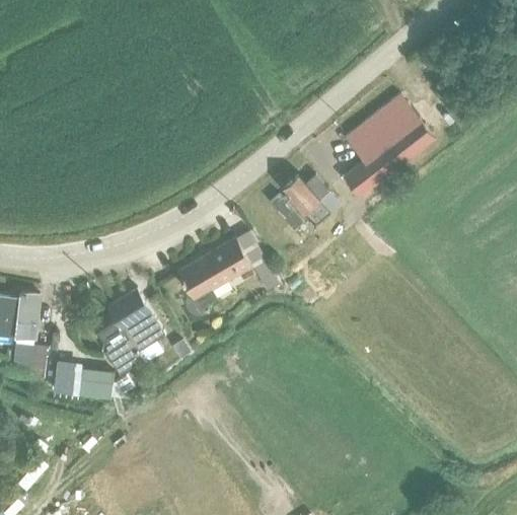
[(362,162),(343,176),(359,198),(434,139),(399,94),(344,138),(362,162)]
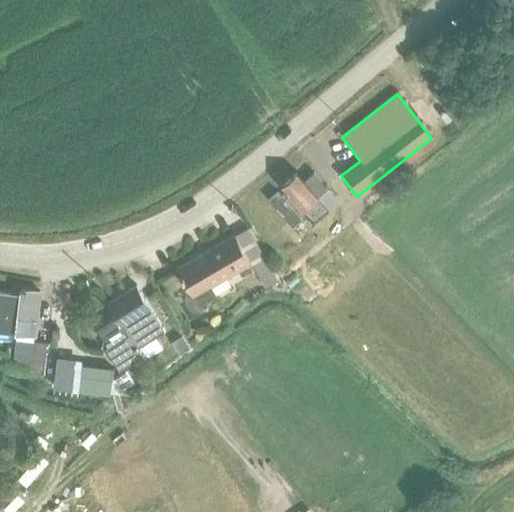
[(301,214),(311,226),(338,204),(312,174),(302,183),(296,175),(280,188),(301,214)]
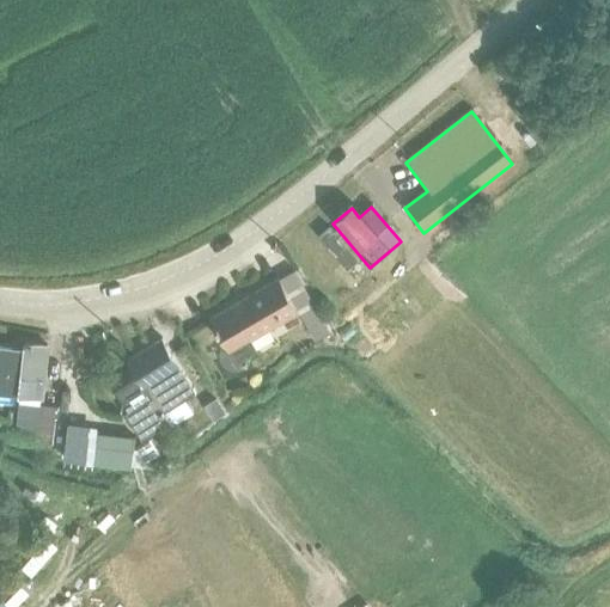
[(370,268),(358,253),(349,261),(361,275),(370,268)]
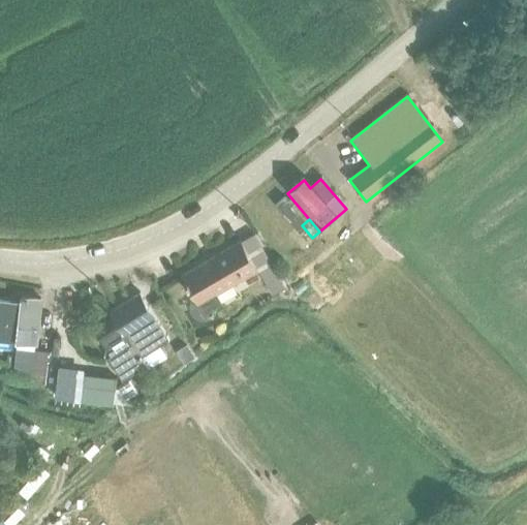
[(240,243),(257,273),(271,297),(283,288),(253,236),(240,243)]
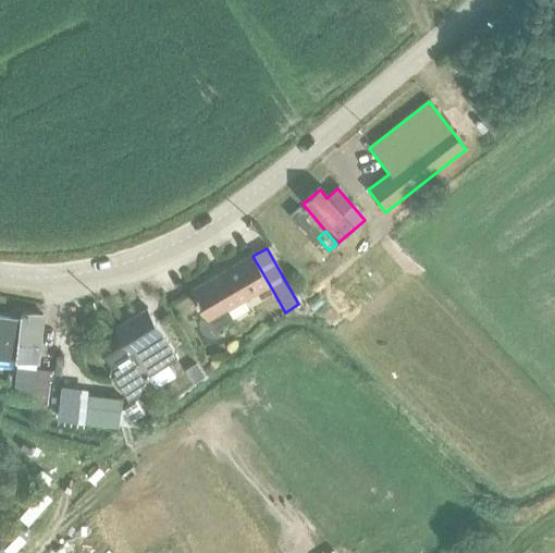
[(271,287),(253,256),(190,293),(213,333),(231,322),(225,314),(271,287)]
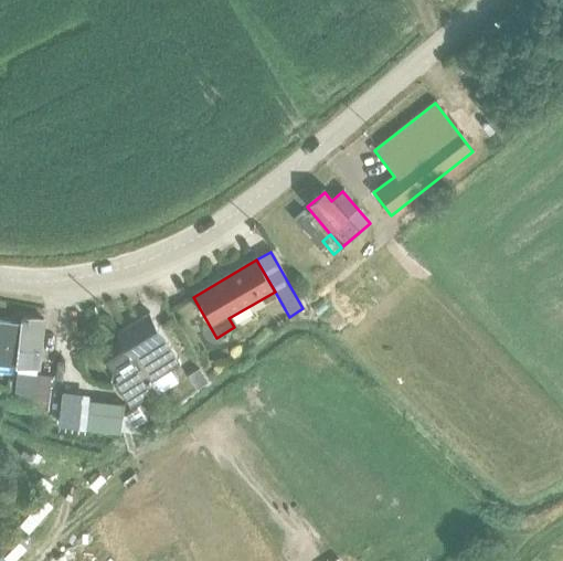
[(138,369),(116,382),(114,384),(129,408),(155,393),(150,384),(170,371),(180,366),(148,315),(116,335),(125,348),(138,369)]
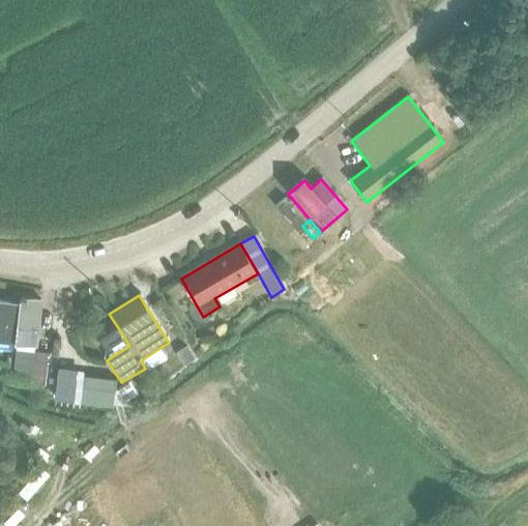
[(0,344),(16,347),(12,370),(30,377),(45,379),(47,354),(33,352),(39,302),(21,299),(20,305),(0,302),(0,344)]
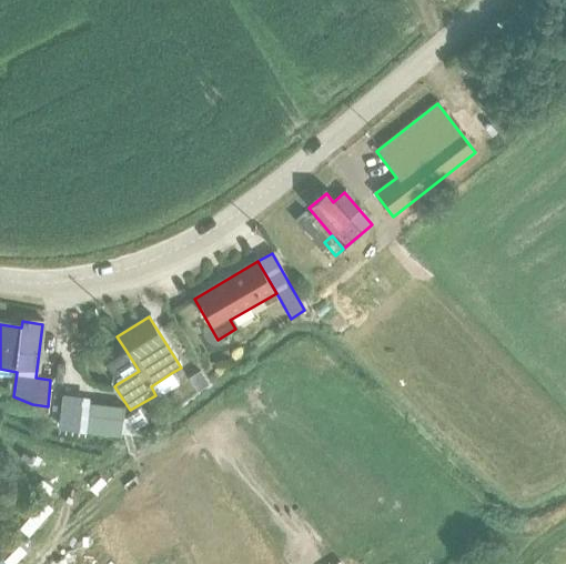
[(139,371),(125,350),(104,364),(117,384),(139,371)]
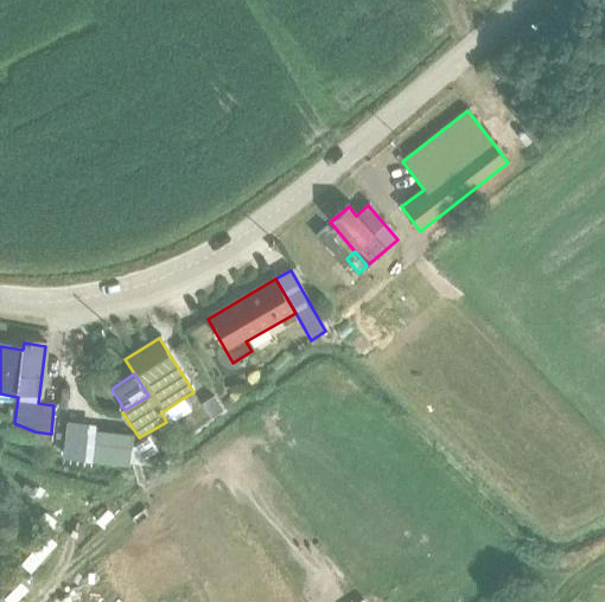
[(220,394),(205,399),(212,415),(227,409),(220,394)]
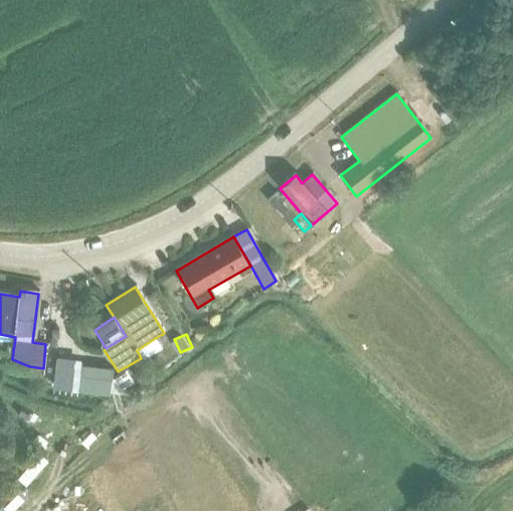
[(137,350),(141,358),(143,360),(161,349),(155,338),(137,350)]
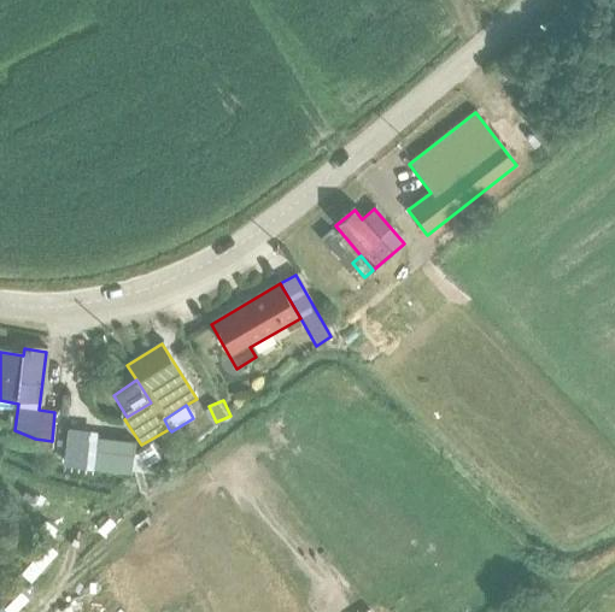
[(68,429),(63,470),(92,475),(92,470),(129,475),(130,471),(144,472),(144,469),(151,469),(159,460),(150,443),(135,453),(133,453),(134,443),(95,439),(97,433),(68,429)]
